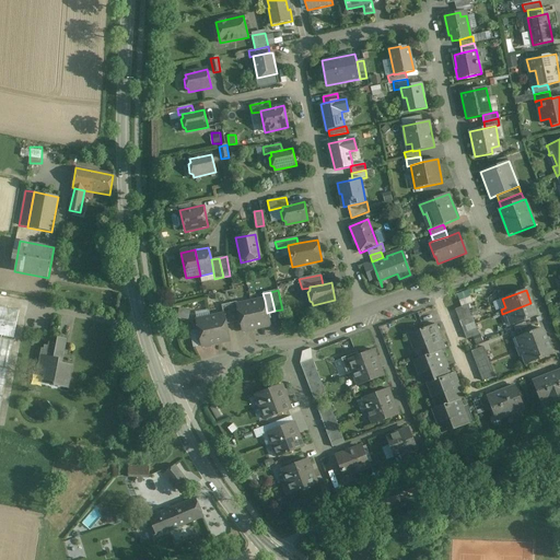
[(470,296),(458,301),(462,307),(467,305),(473,303),(470,296)]
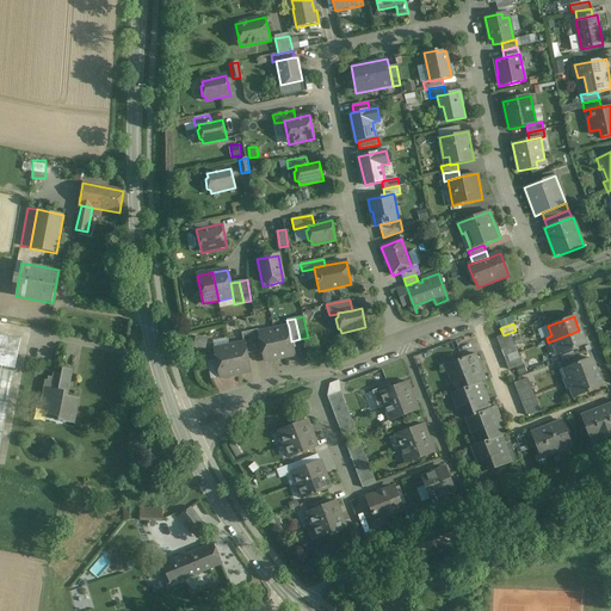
[(289,327),(273,331),(279,358),(295,355),(291,341),(289,327)]
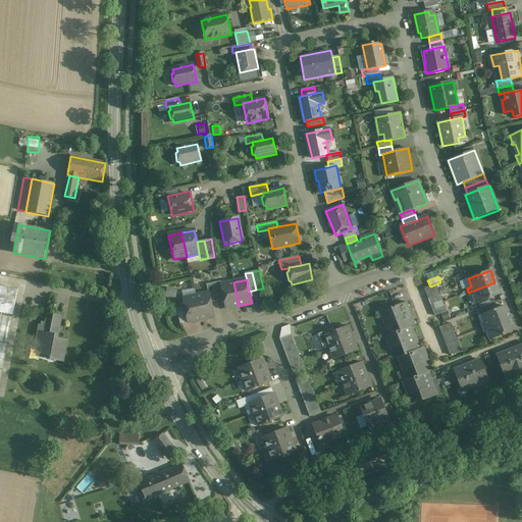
[(220,281),(213,283),(217,301),(224,300),(221,284),(220,281)]
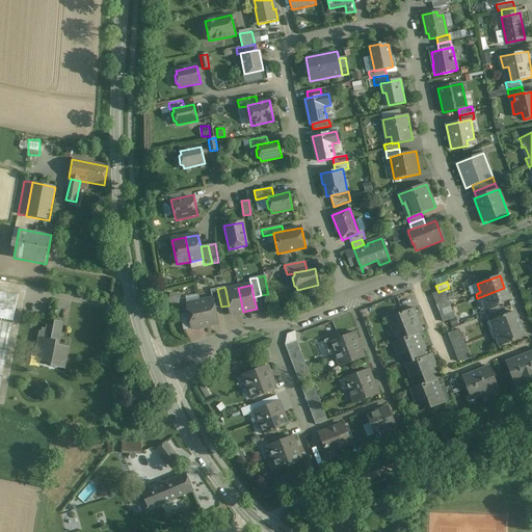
[(225,290),(229,306),(231,315),(243,312),(238,288),(225,290)]
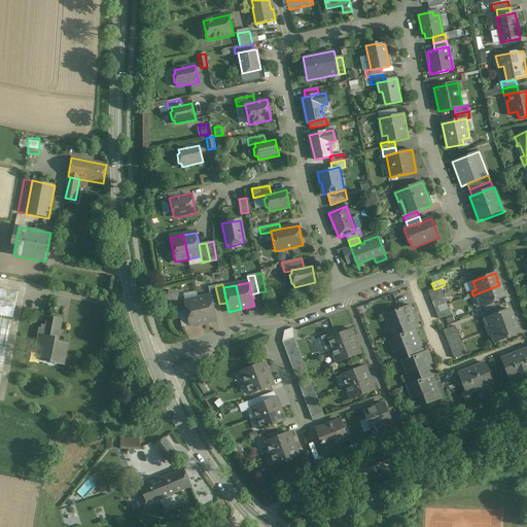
[(499,285),(472,295),(475,300),(479,297),(482,306),(504,297),(499,285)]
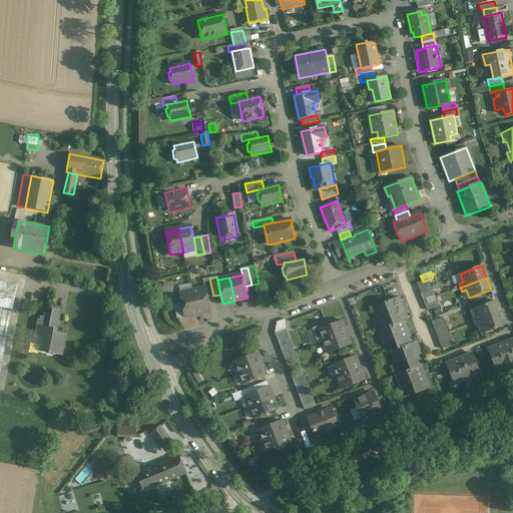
[(209,279),(203,280),(204,289),(205,289),(207,298),(213,296),(209,279)]
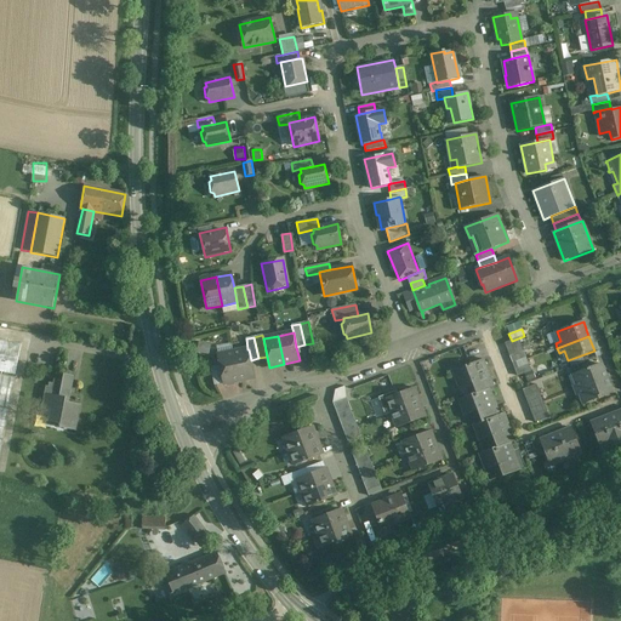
[(512,341),(505,343),(507,351),(520,345),(518,339),(512,341)]
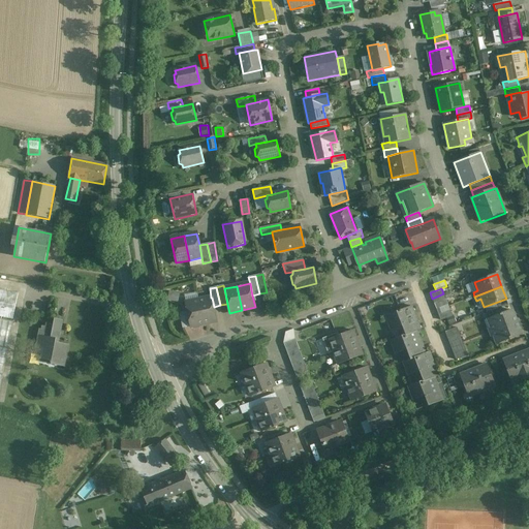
[(18,293),(0,289),(0,317),(13,319),(18,293)]
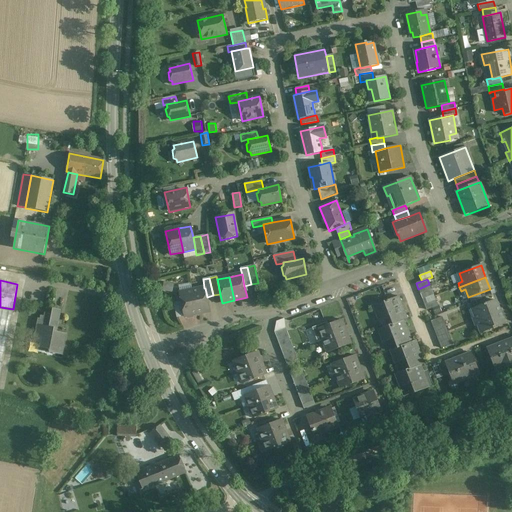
[(429,284),(418,289),(420,294),(431,290),(429,284)]
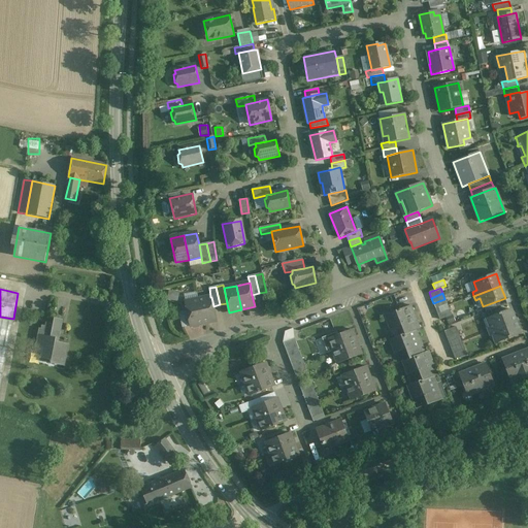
[(210,297),(198,299),(203,324),(217,321),(213,306),(211,297),(210,297)]
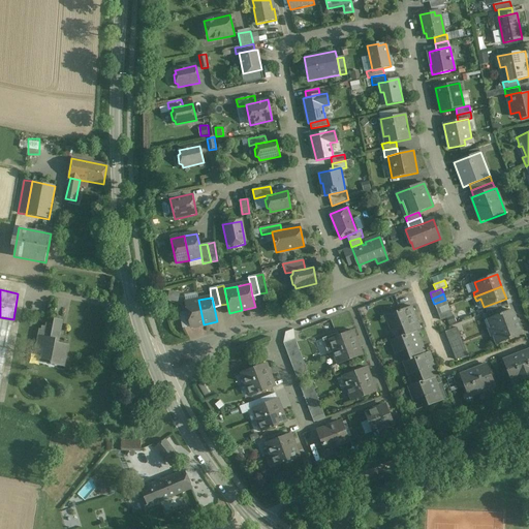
[(198,300),(185,303),(190,327),(204,324),(198,300)]
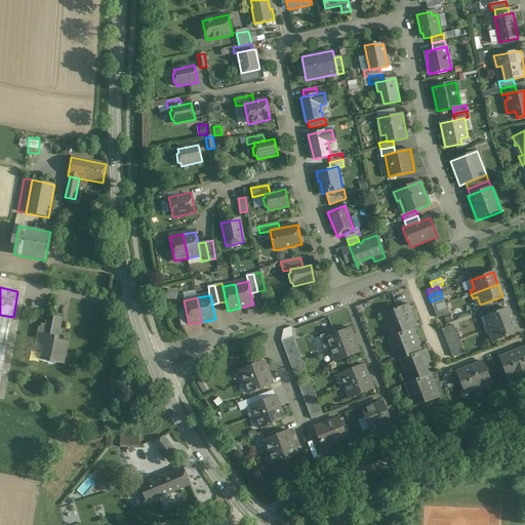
[(442,297),(431,301),(433,307),(444,303),(442,297)]
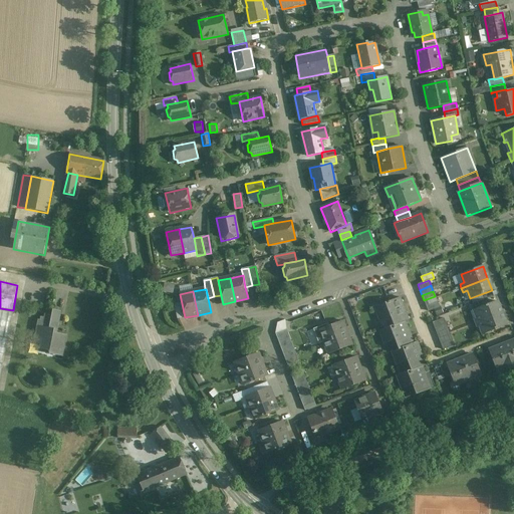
[(435,296),(424,300),(426,306),(437,301),(435,296)]
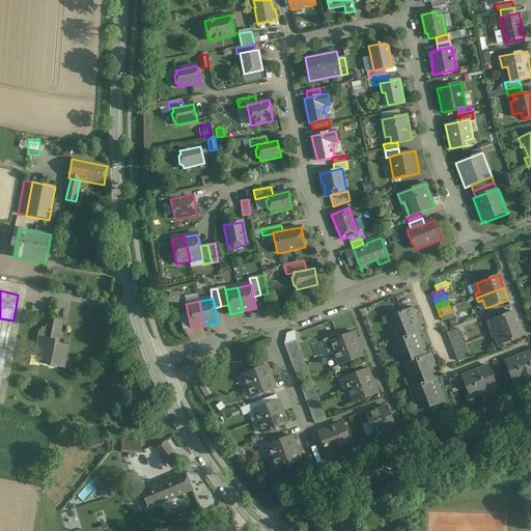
[(413,307),(386,317),(391,329),(404,324),(409,335),(410,335),(418,332),(419,332),(422,331),(413,307)]
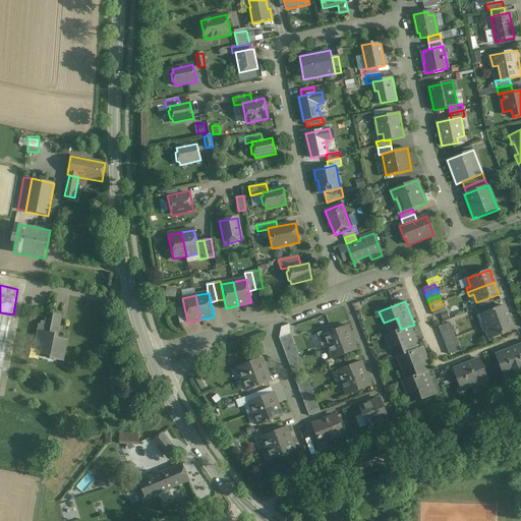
[(443,305),(431,310),(433,315),(446,311),(443,305)]
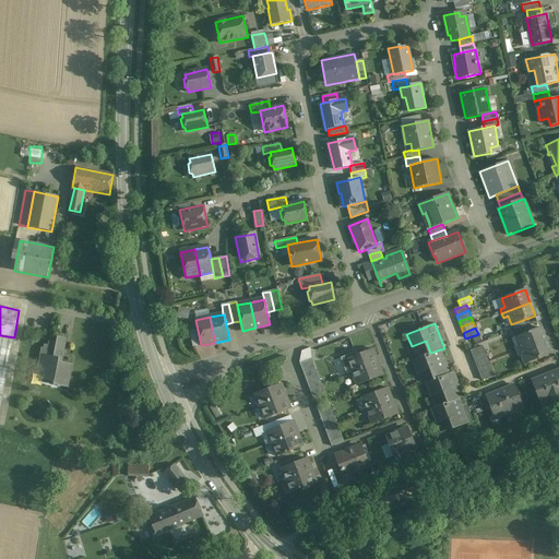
[(539,328),(515,336),(519,346),(521,351),(545,341),(539,328)]
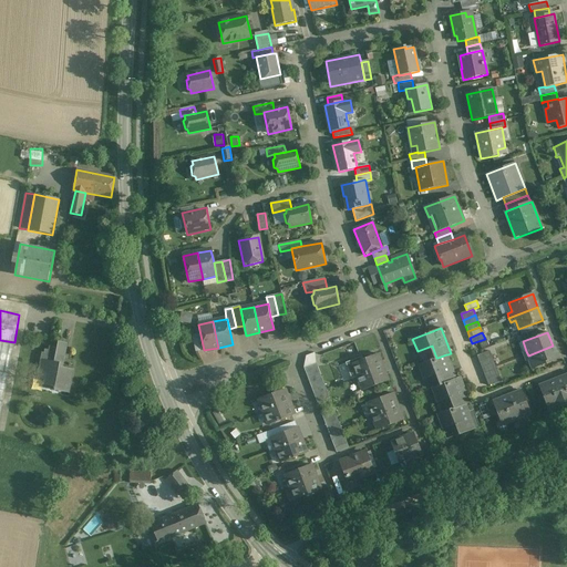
[(13,344),(0,342),(0,371),(8,373),(13,344)]
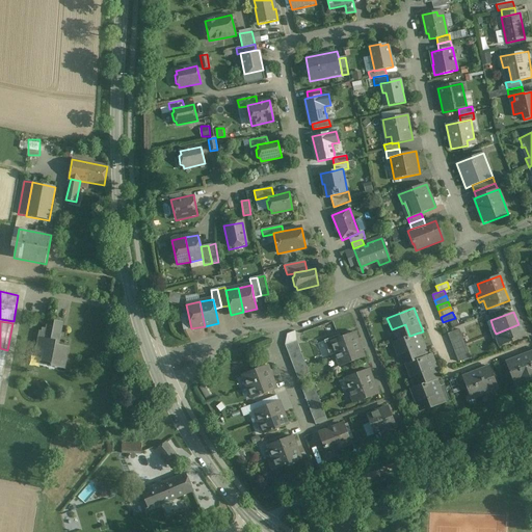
[(69,347),(59,345),(63,322),(55,321),(54,327),(47,326),(46,329),(43,328),(41,338),(40,338),(36,354),(43,355),(42,362),(51,364),(51,367),(64,369),(69,347)]
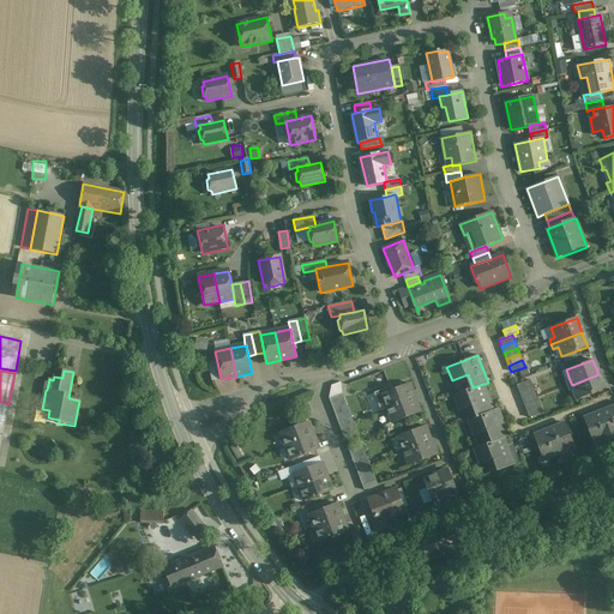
[(599,374),(572,385),(575,390),(578,399),(605,389),(599,374)]
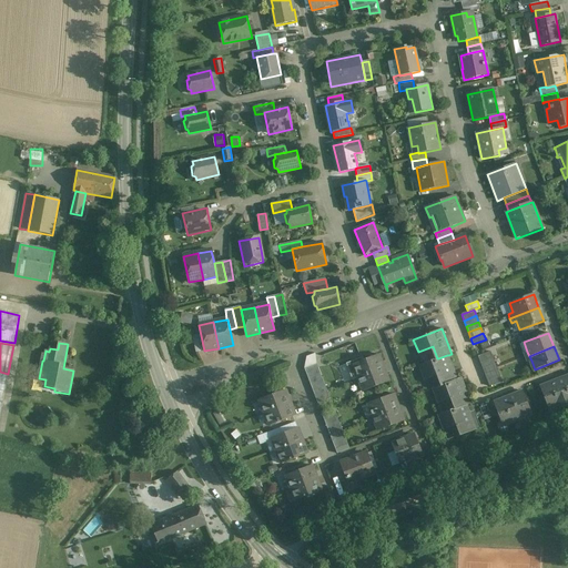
[(490,352),(478,356),(480,363),(493,358),(490,352)]
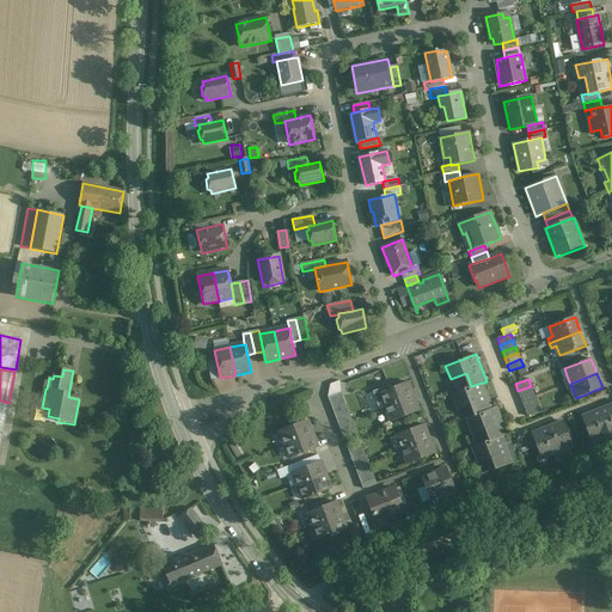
[(408,383),(391,389),(390,386),(373,392),(373,393),(379,409),(380,410),(385,408),(410,398),(409,392),(411,391),(408,383)]
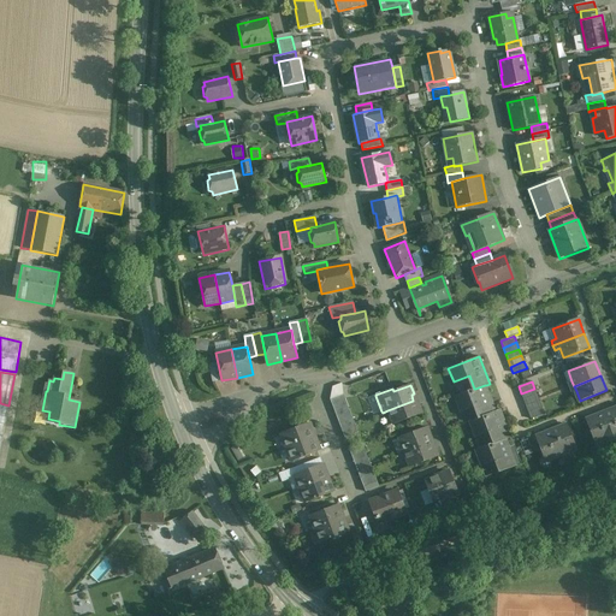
[(485,385),(475,389),(474,389),(454,397),(460,410),(475,404),(480,418),(481,418),(496,413),(496,412),(486,385),(485,385)]
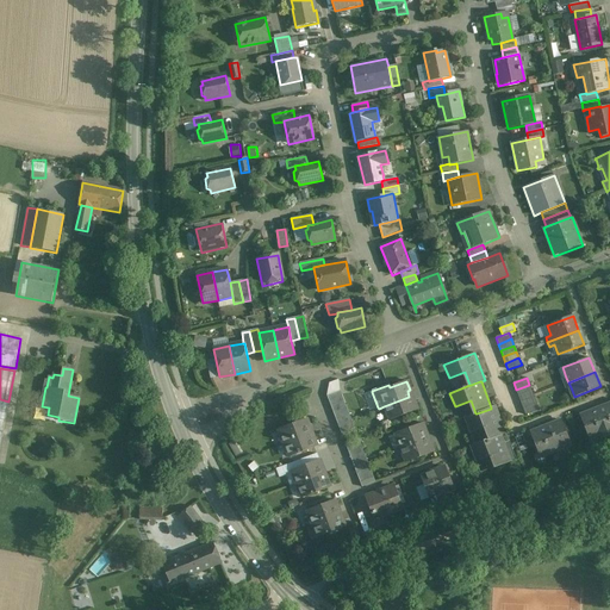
[(529,385),(516,390),(518,396),(531,391),(529,385)]
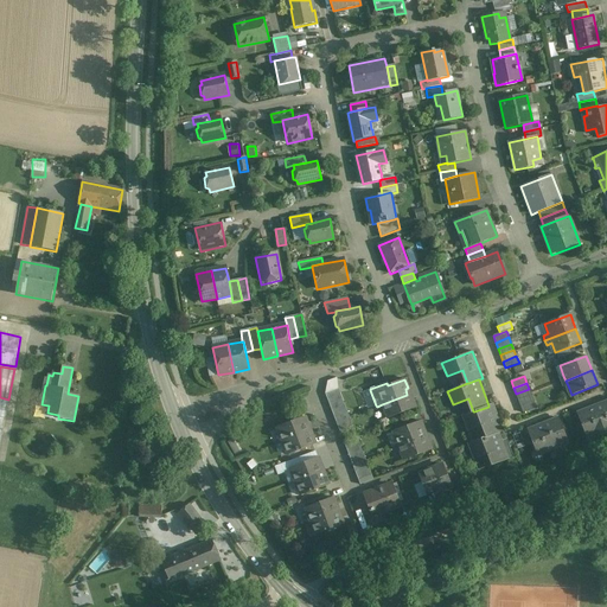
[(338,389),(325,395),(327,401),(342,396),(338,389)]
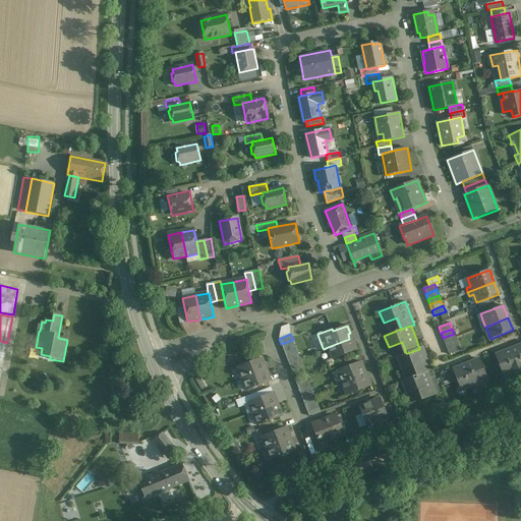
[(454,334),(443,338),(445,344),(456,339),(454,334)]
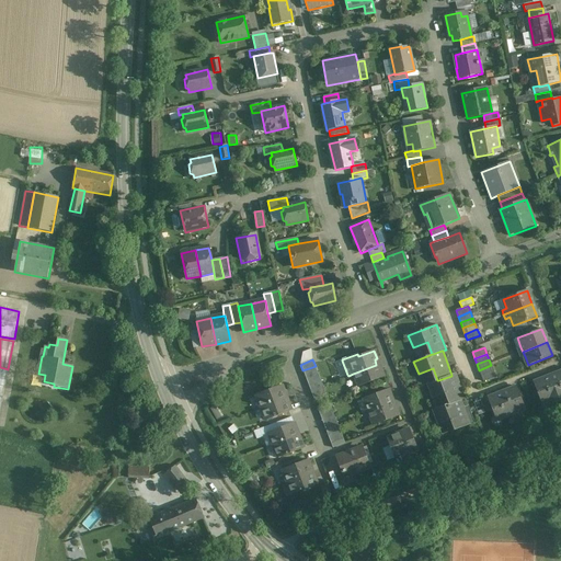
[(376,365),(353,374),(358,387),(384,377),(381,369),(378,370),(376,365)]
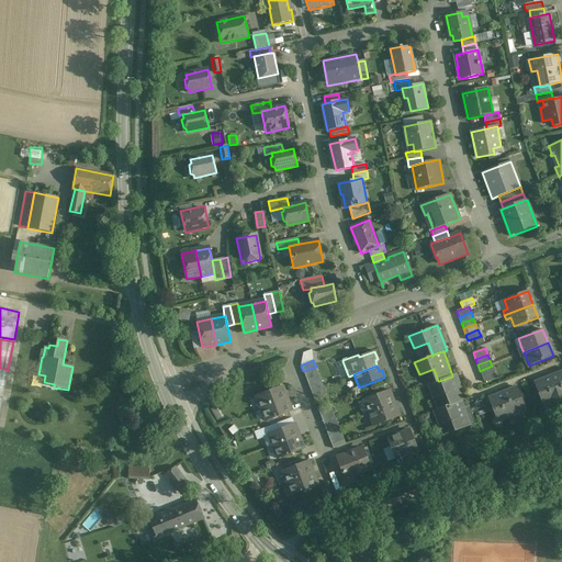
[(492,366),(480,371),(482,377),(494,372),(492,366)]
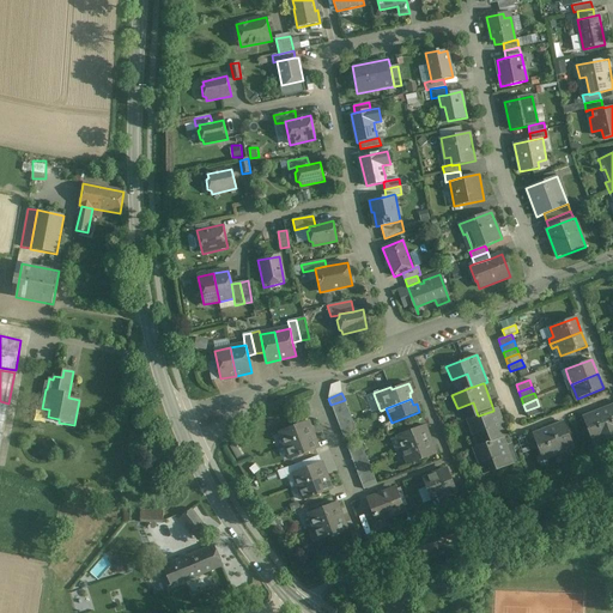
[(345,400),(331,405),(333,411),(347,406),(345,400)]
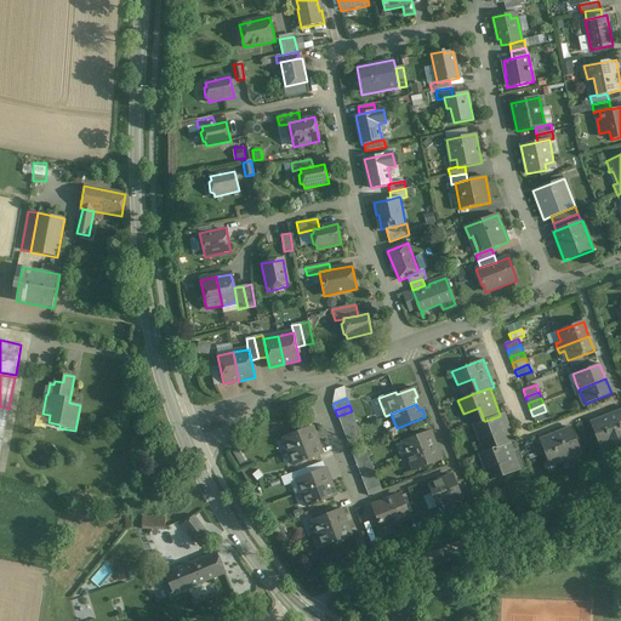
[(352,411),(337,416),(340,422),(354,417),(352,411)]
